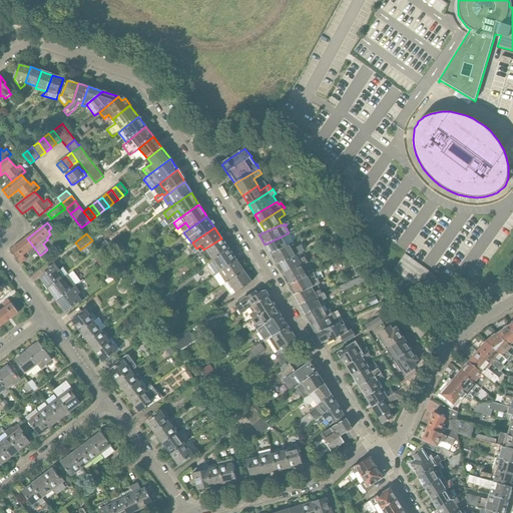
[(270,253),(288,246),(282,236),(265,244),(270,253)]
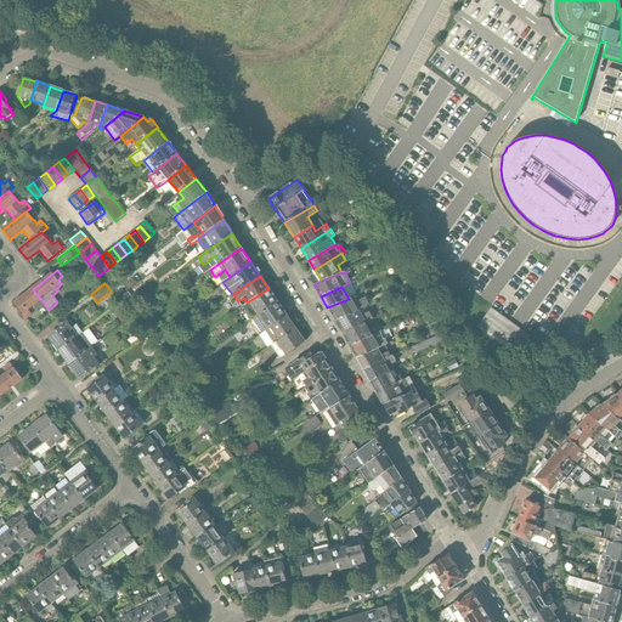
[(22,315),(26,320),(32,315),(29,310),(41,300),(33,289),(12,304),(21,315),(22,315)]
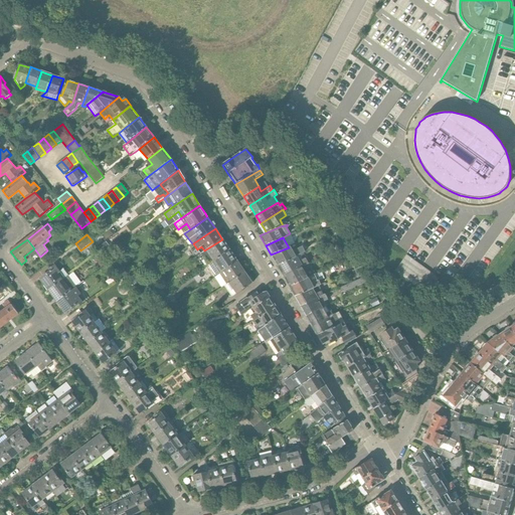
[(230,250),(222,239),(204,250),(201,253),(205,260),(204,261),(207,266),(208,265),(212,262),(230,250)]
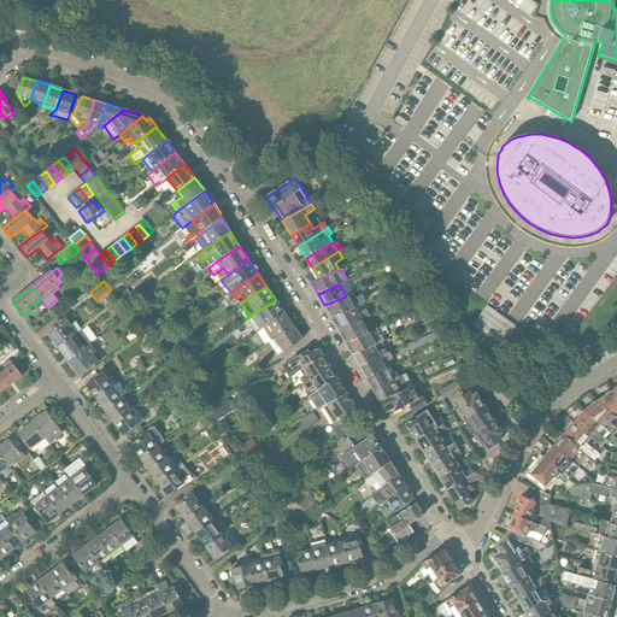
[(333,321),(357,307),(366,303),(363,294),(352,301),(348,295),(346,297),(324,305),(333,321)]
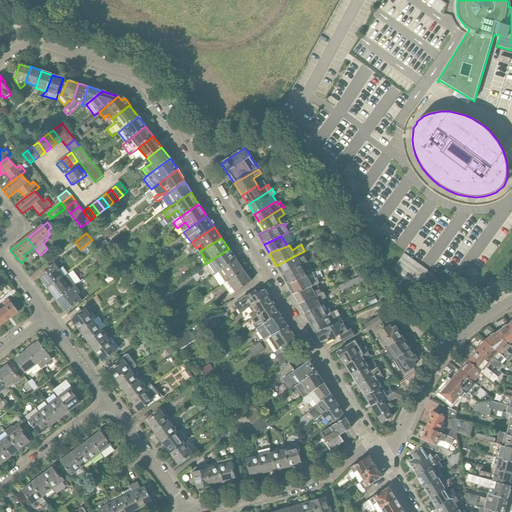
[(209,279),(218,272),(236,260),(229,249),(211,260),(207,263),(213,271),(206,276),(209,279)]
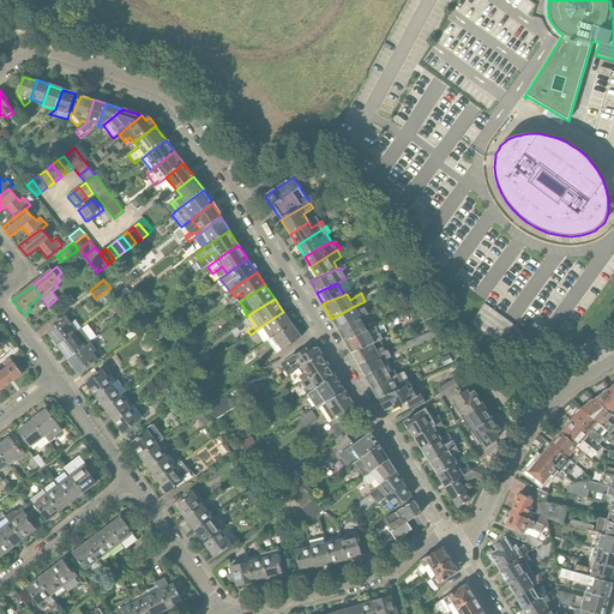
[(474,321),(488,331),(498,317),(503,319),(504,317),(485,304),(474,321)]
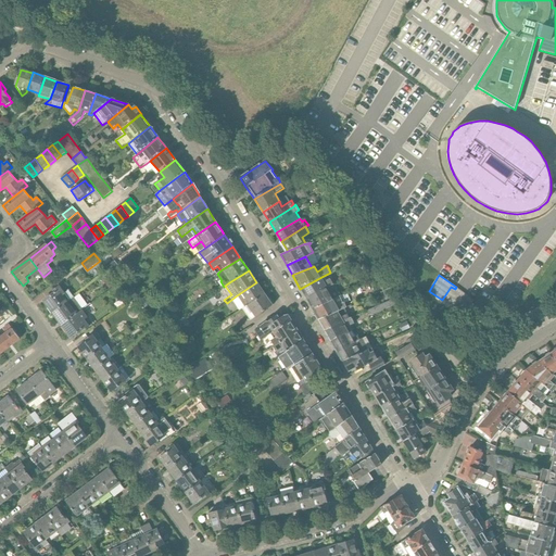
[(300,289),(306,300),(333,285),(330,279),(324,282),(321,277),(300,289)]
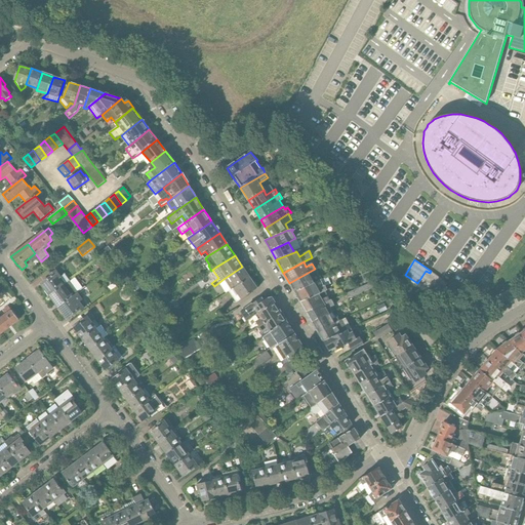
[(224,279),(232,290),(250,278),(242,267),(224,279)]
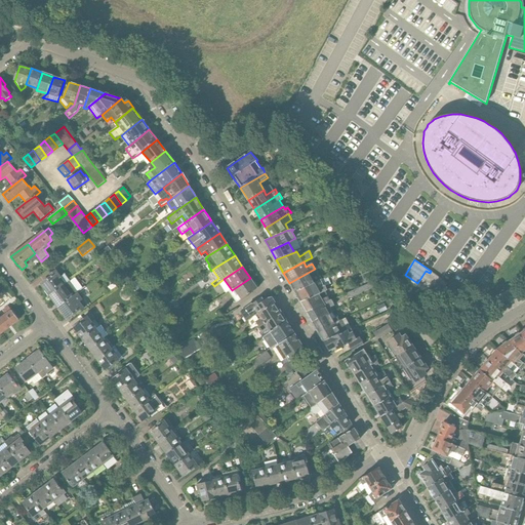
[(295,294),(319,281),(315,274),(319,272),(318,271),(322,269),(320,267),(315,269),(289,283),(295,294)]
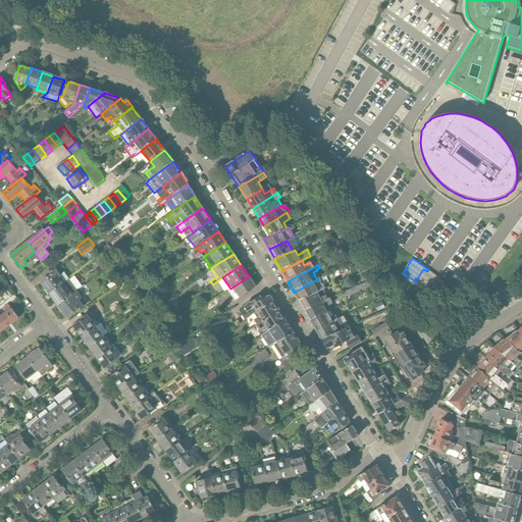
[(50,294),(69,279),(65,273),(61,276),(55,268),(49,273),(51,275),(41,282),(50,294)]
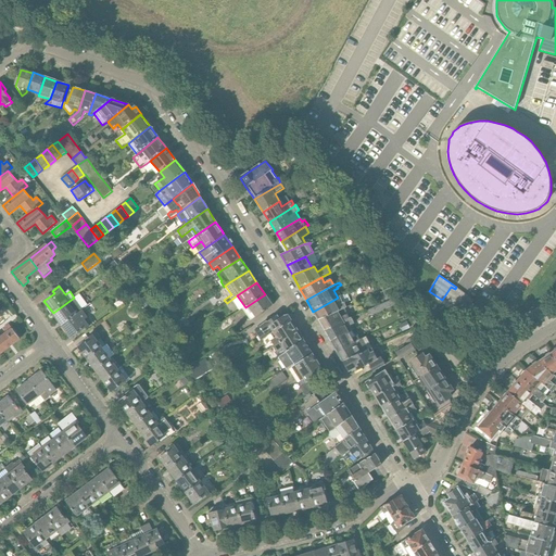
[(388,301),(394,298),(390,288),(383,291),(388,301)]
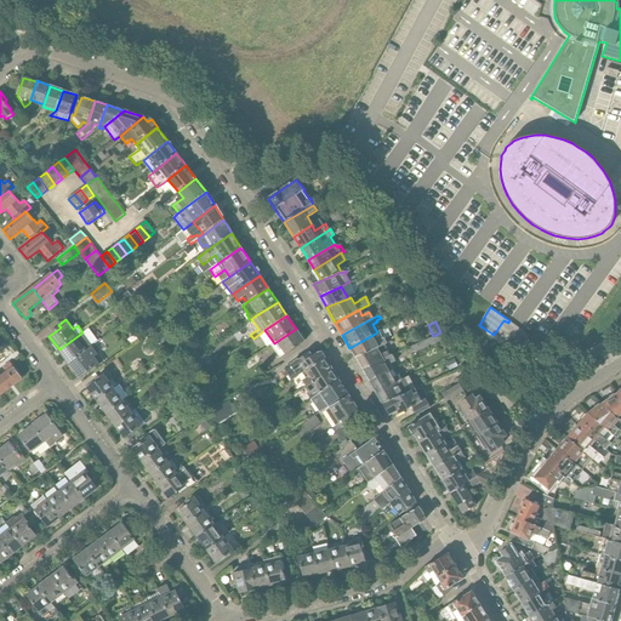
[(285,354),(305,341),(296,329),(274,343),(280,353),(279,354),(280,357),(285,354)]
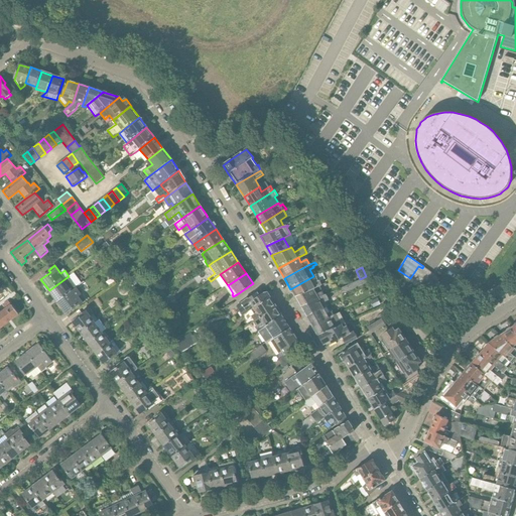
[(296,299),(313,289),(321,285),(316,274),(313,276),(290,289),(296,299)]
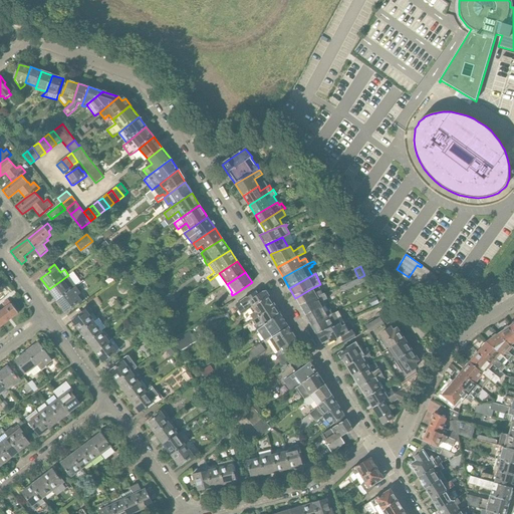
[(57,300),(76,286),(68,275),(49,289),(57,300)]
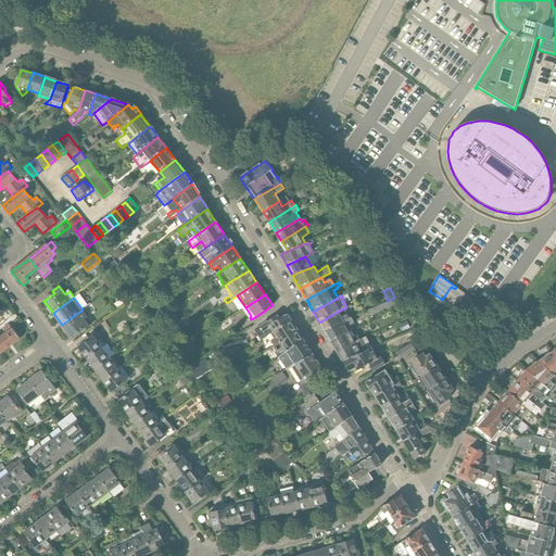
[(368,311),(370,315),(395,304),(393,300),(368,311)]
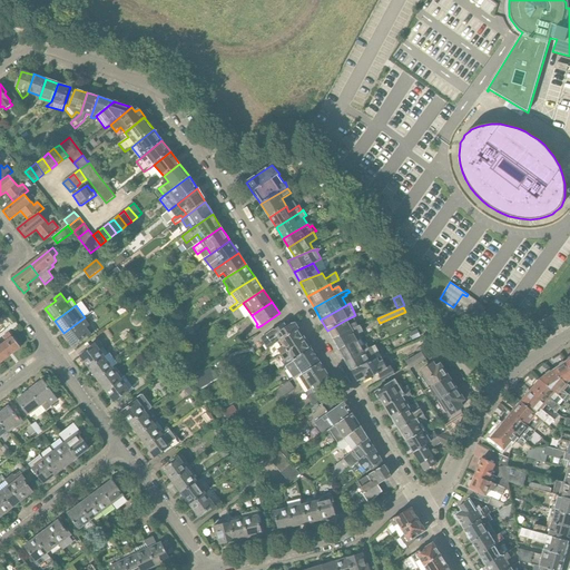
[(72,346),(84,338),(85,341),(92,335),(86,327),(90,324),(85,317),(64,333),(72,346)]
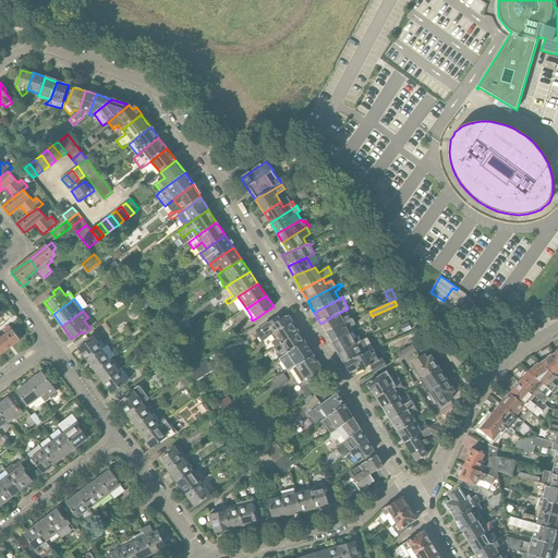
[(255,332),(262,342),(292,322),(289,316),(284,317),(282,313),(261,328),(255,332)]
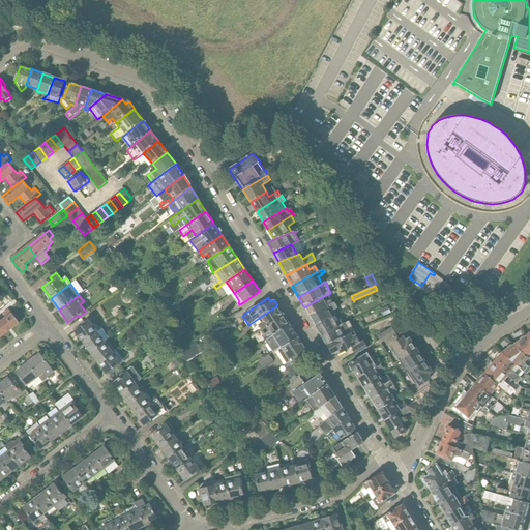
[(304,307),(310,317),(335,304),(334,302),(331,304),(329,300),(325,302),(322,297),(304,307)]
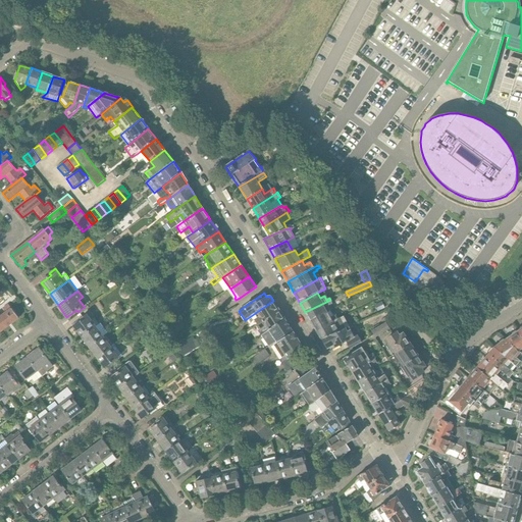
[(310,320),(331,311),(329,306),(332,304),(330,300),(305,312),(310,320)]
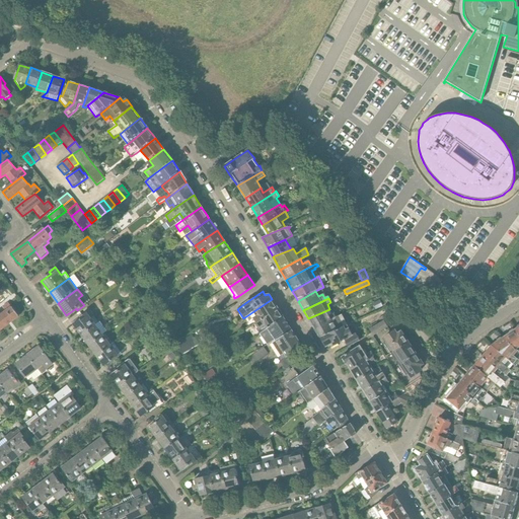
[(243,318),(250,327),(278,308),(272,299),(243,318)]
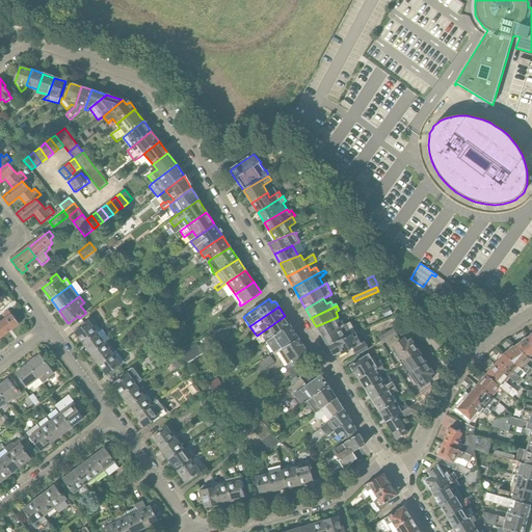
[(0,322),(0,334),(2,337),(19,324),(12,315),(11,315),(8,311),(3,315),(5,318),(0,322)]
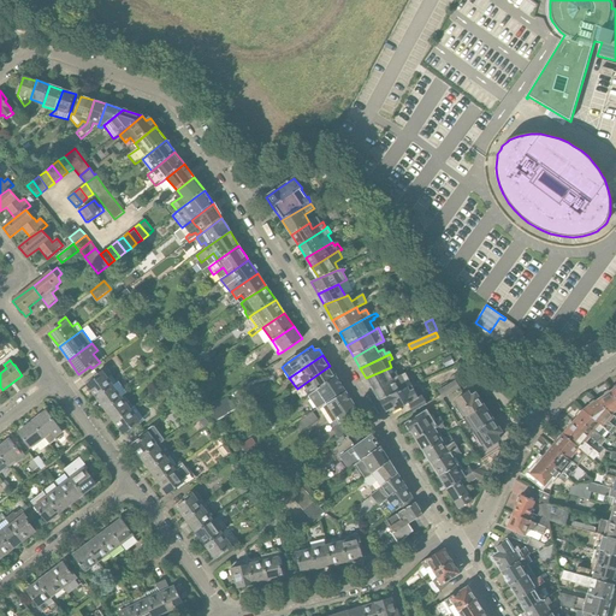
[(304,400),(319,389),(337,377),(330,366),(297,389),(304,400)]
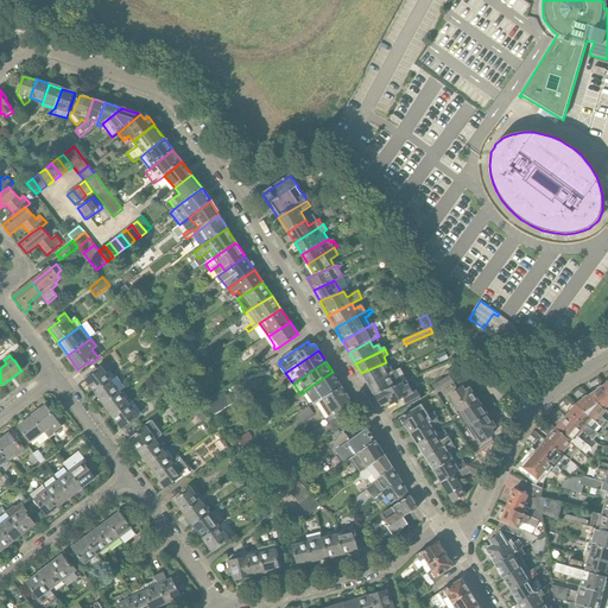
[(361,373),(368,385),(399,371),(399,369),(393,372),(391,367),(390,368),(386,362),(361,373)]
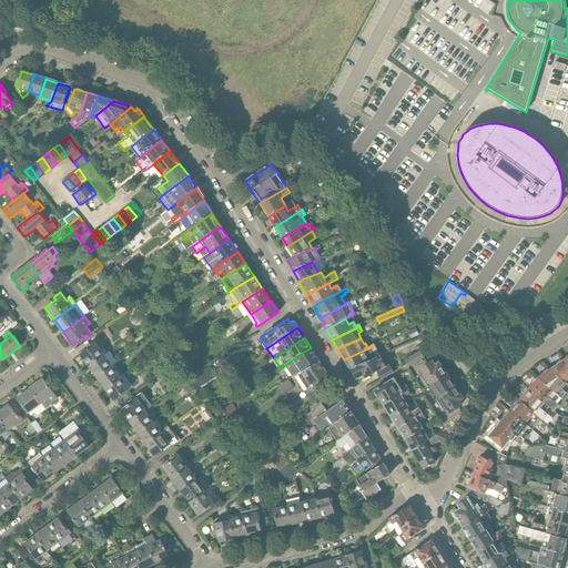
[(89,367),(107,354),(109,353),(103,346),(103,345),(98,340),(95,342),(95,341),(87,347),(88,348),(80,355),(89,367)]
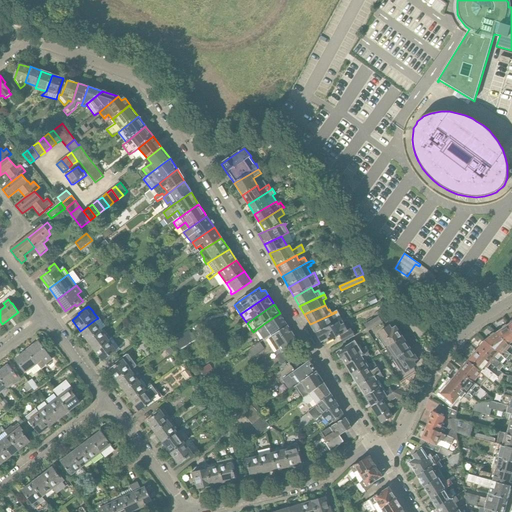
[(217,315),(220,322),(229,317),(226,311),(217,315)]
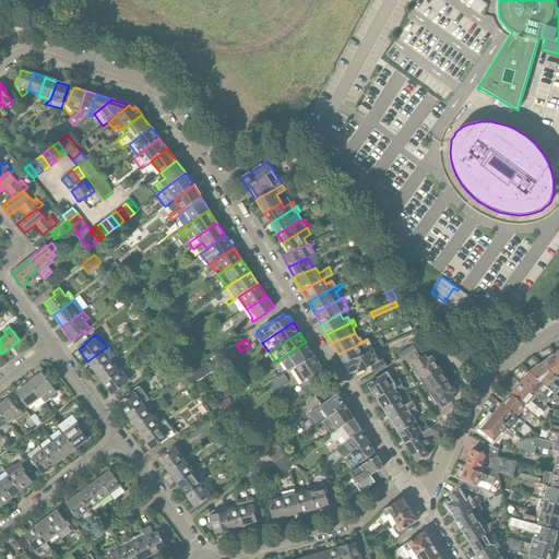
[(339,354),(344,365),(372,351),(369,344),(367,341),(339,354)]
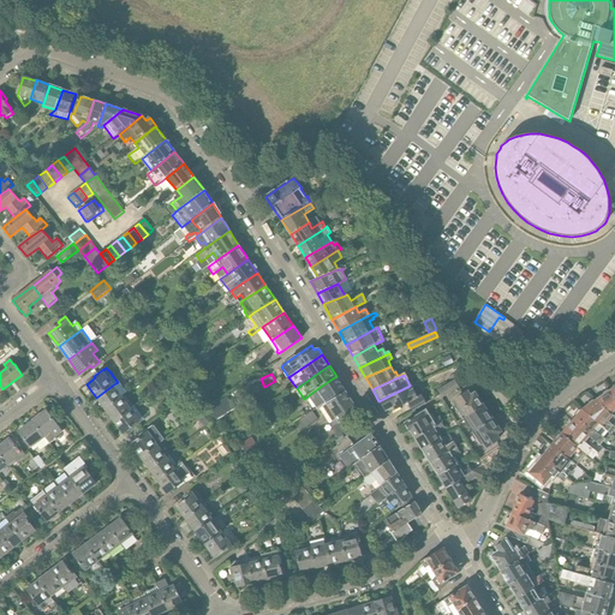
[(318,388),(327,401),(345,389),(336,376),(318,388)]
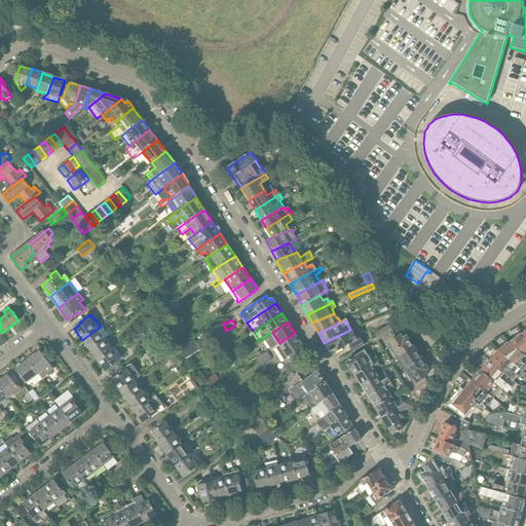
[(376,337),(378,340),(392,332),(390,328),(389,326),(374,334),(376,337)]
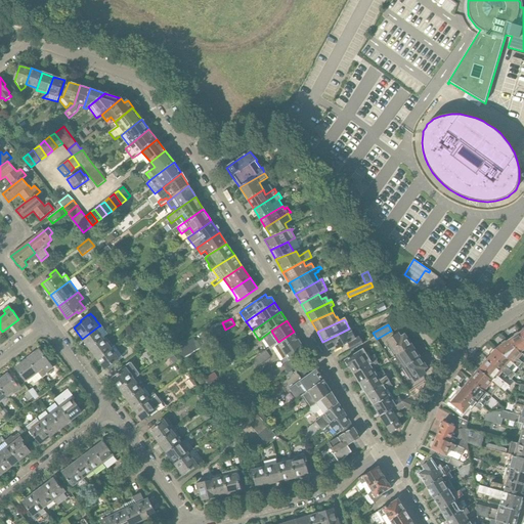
[(82,339),(89,348),(105,336),(98,326),(82,339)]
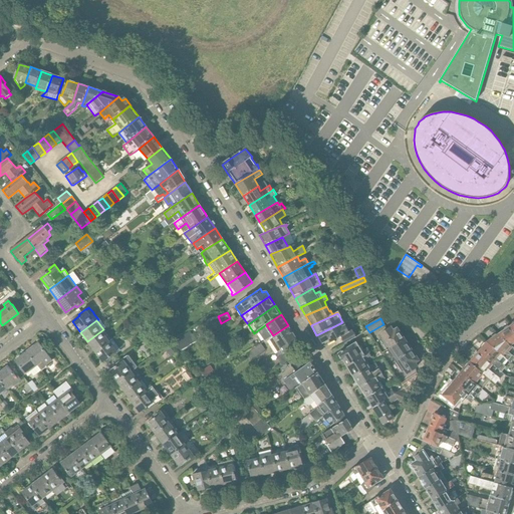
[(344,344),(356,337),(352,330),(348,331),(343,322),(342,322),(316,335),(322,343),(327,340),(328,343),(340,337),(344,344)]
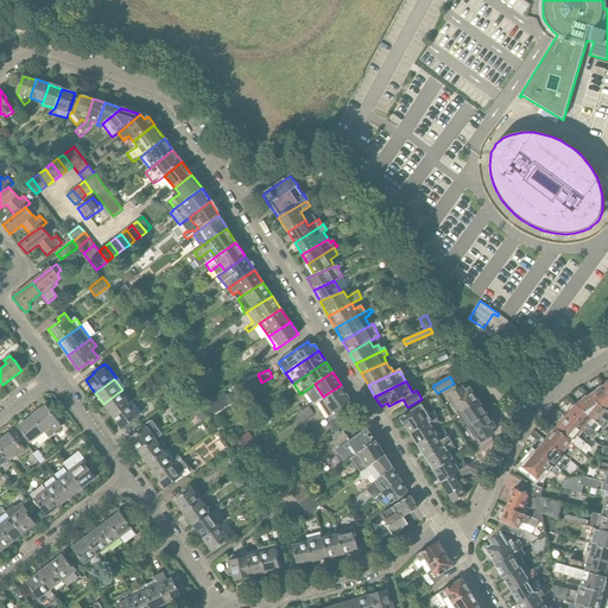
[(607,391),(605,385),(590,396),(607,411),(607,391)]
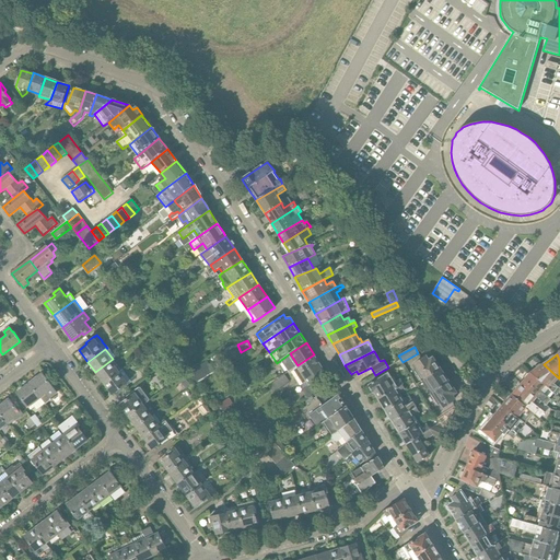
[(308,386),(326,374),(314,356),(290,371),(303,391),(308,386)]
